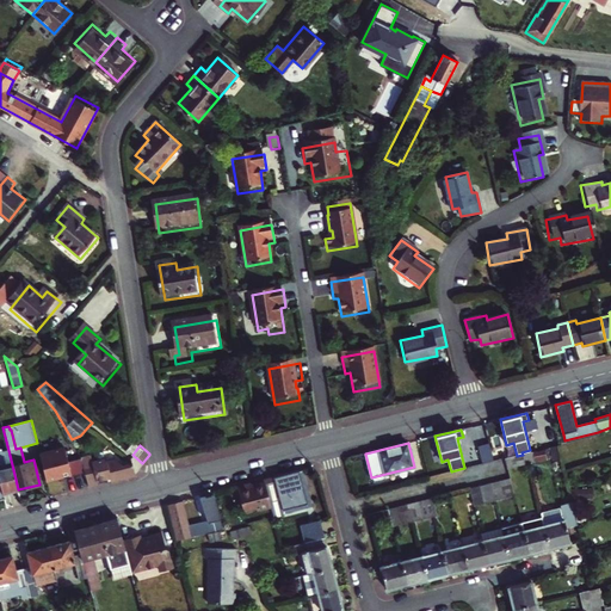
[(65,448),(39,455),(47,481),(63,476),(63,479),(72,476),(68,463),(65,448)]
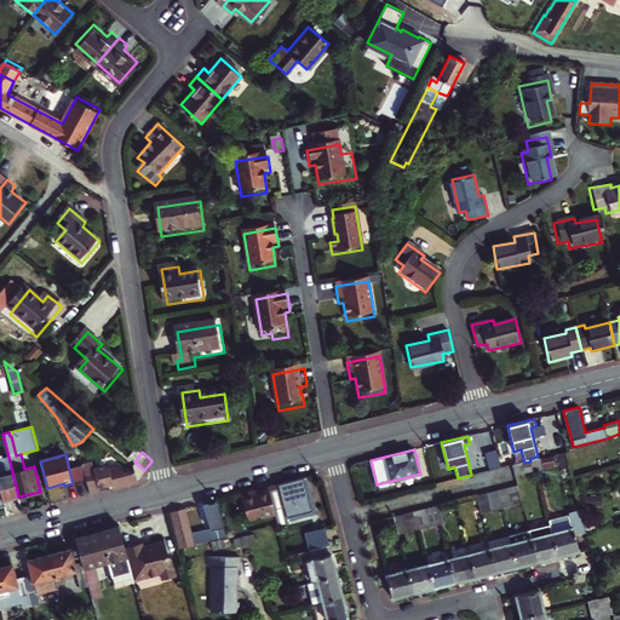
[(1,455),(0,455),(0,486),(4,501),(18,497),(9,457),(1,458),(1,455)]
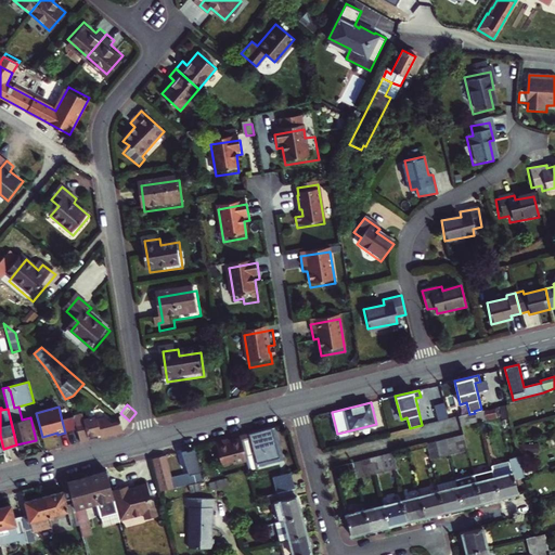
[(82,412),(73,415),(74,417),(77,429),(80,437),(81,442),(91,440),(90,437),(99,435),(93,415),(85,417),(82,412)]
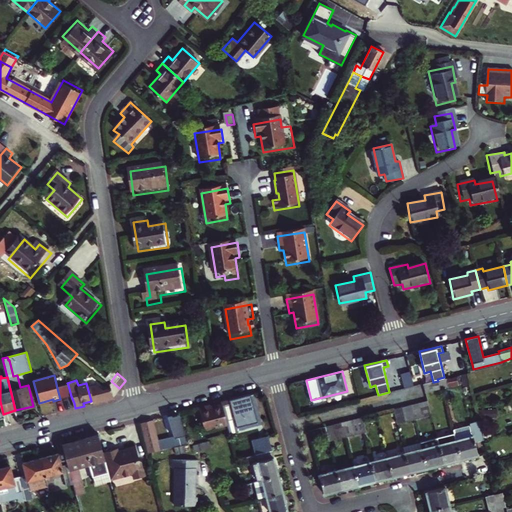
[(425,393),(440,389),(438,381),(433,382),(423,384),(425,393)]
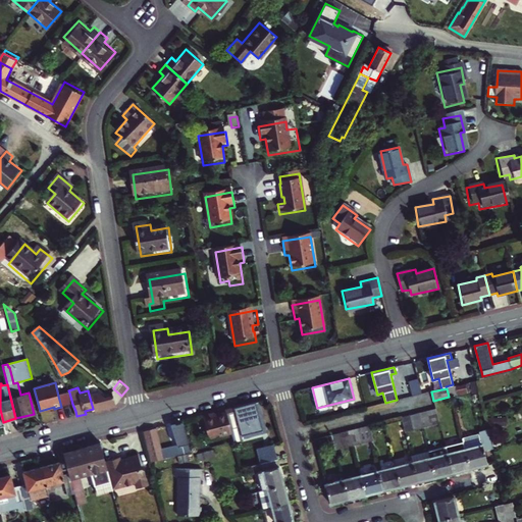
[(89,390),(88,390),(93,409),(95,408),(96,411),(116,406),(113,394),(105,397),(99,392),(92,394),(89,390)]
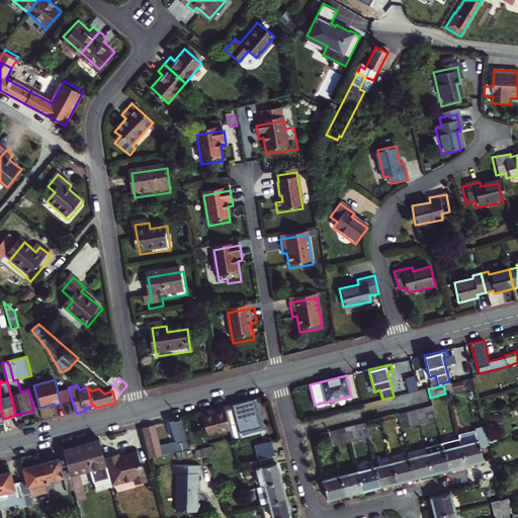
[(69,390),(58,393),(61,404),(72,401),(69,390)]
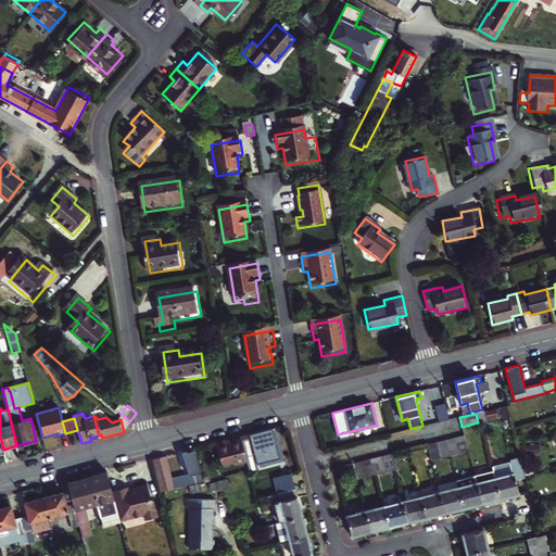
[(250,434),(254,454),(265,451),(267,462),(280,458),(273,428),(250,434)]
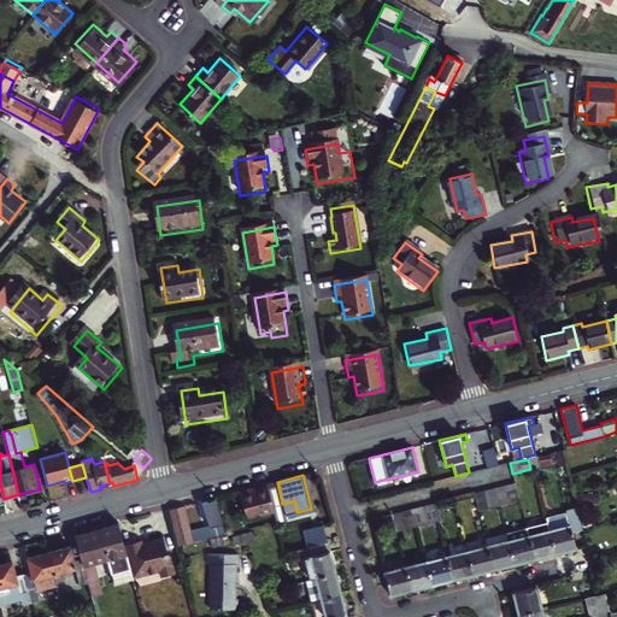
[(252,488),(240,492),(246,516),(264,512),(264,515),(274,512),(276,522),(286,519),(285,515),(282,504),(277,482),(266,485),(266,488),(260,489),(253,492),(252,488)]
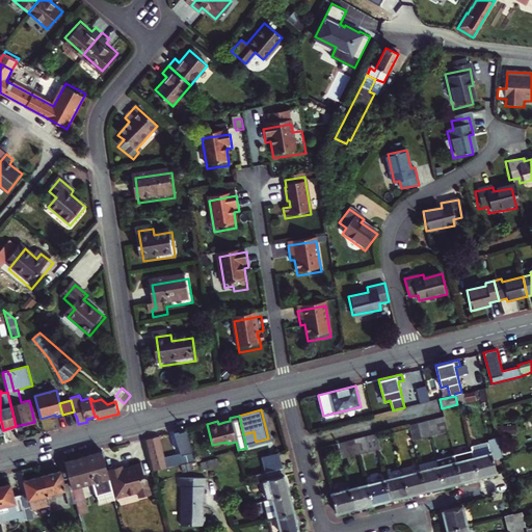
[(448,431),(444,417),(435,420),(440,433),(448,431)]
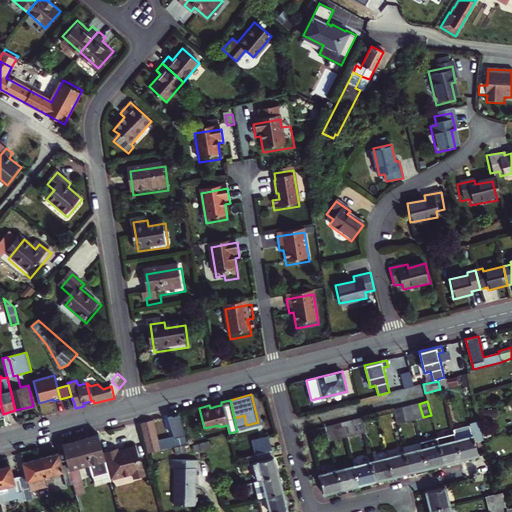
[(414,420),(423,417),(419,404),(411,406),(414,420)]
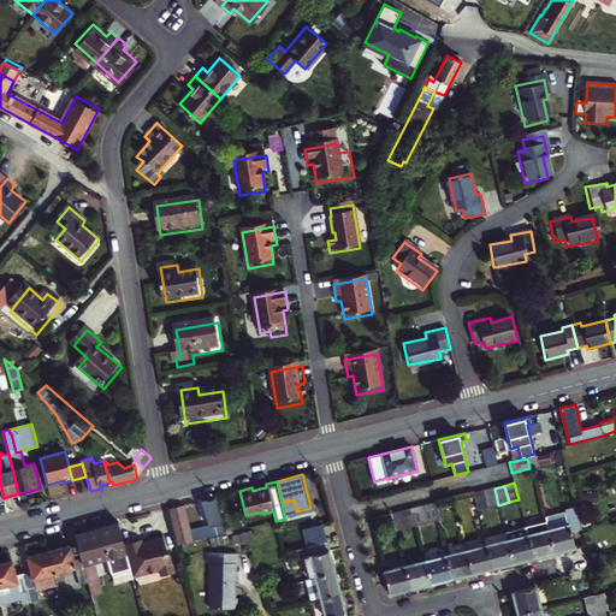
[(489,508),(498,505),(495,489),(484,491),(489,508)]
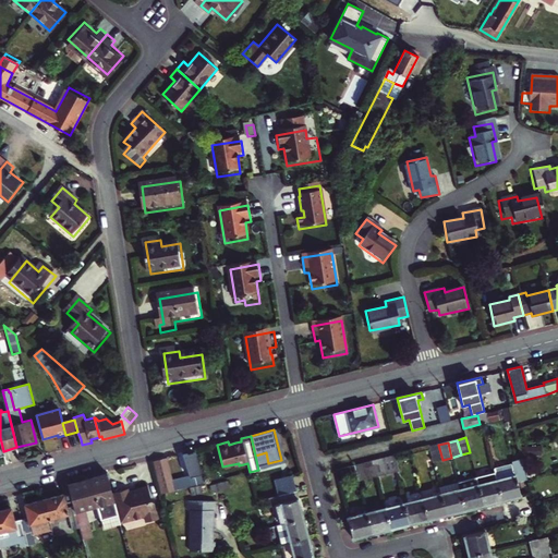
[(433,462),(443,460),(438,445),(429,447),(433,462)]
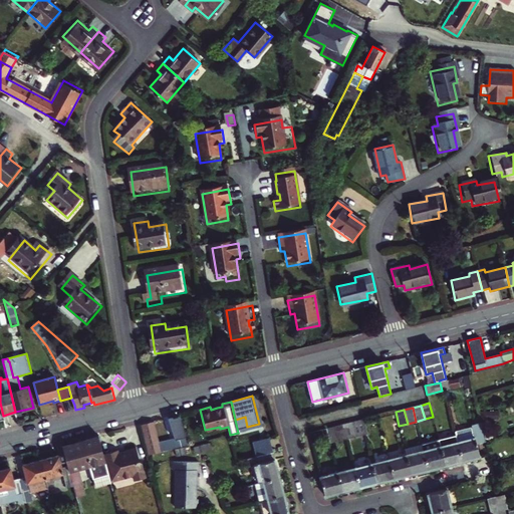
[(184,430),(181,417),(174,419),(177,432),(184,430)]
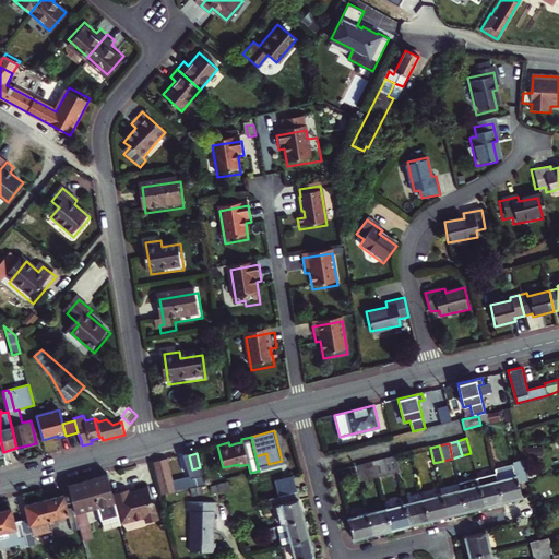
[(258,466),(269,464),(266,453),(256,456),(258,466)]
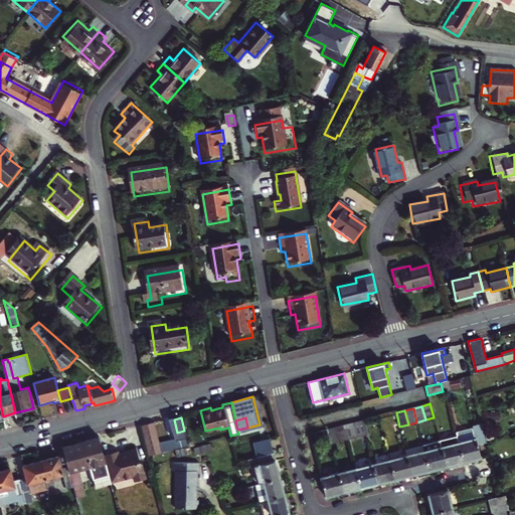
[(353,423),(357,438),(366,436),(368,435),(365,420),(353,423)]
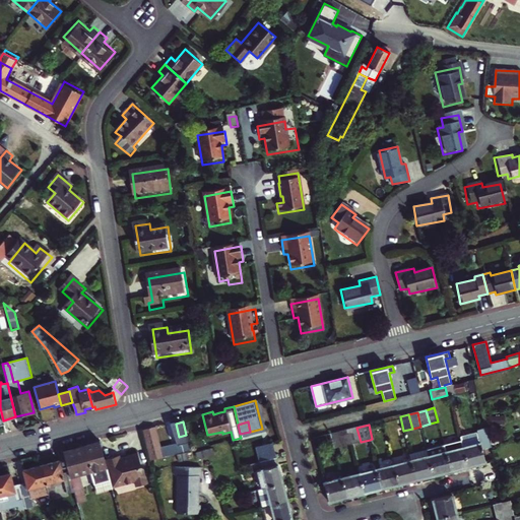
[(152,457),(189,448),(187,441),(160,448),(154,428),(145,431),(152,457)]
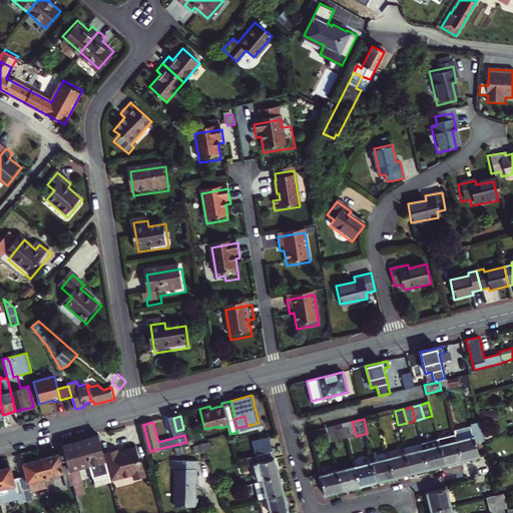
[(344,424),(347,438),(356,436),(352,422),(344,424)]
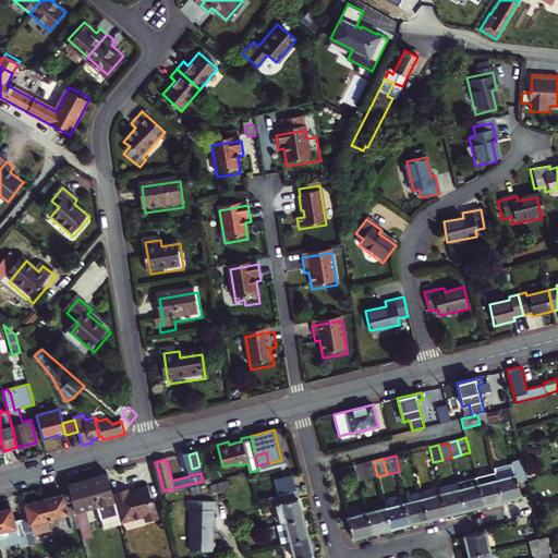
[(495,472),(502,501),(521,496),(518,481),(529,478),(523,459),(511,461),(512,463),(494,469),(495,472)]
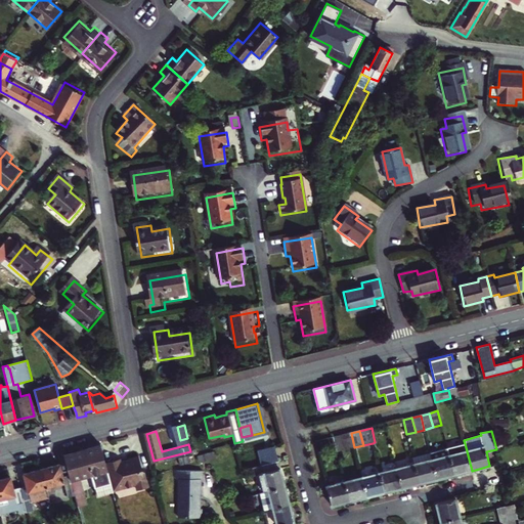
[(346,449),(354,447),(351,433),(342,435),(346,449)]
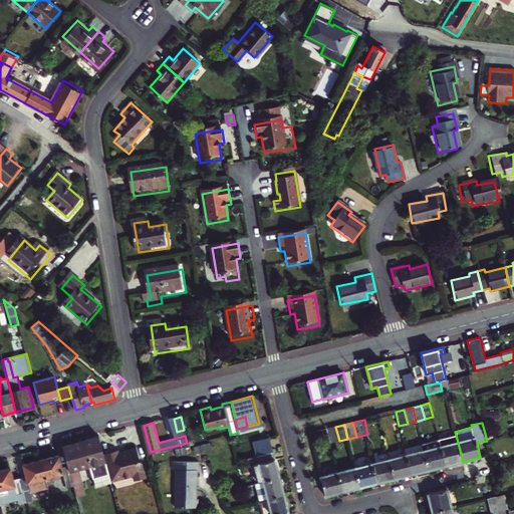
[(326,429),(330,444),(339,441),(335,427),(326,429)]
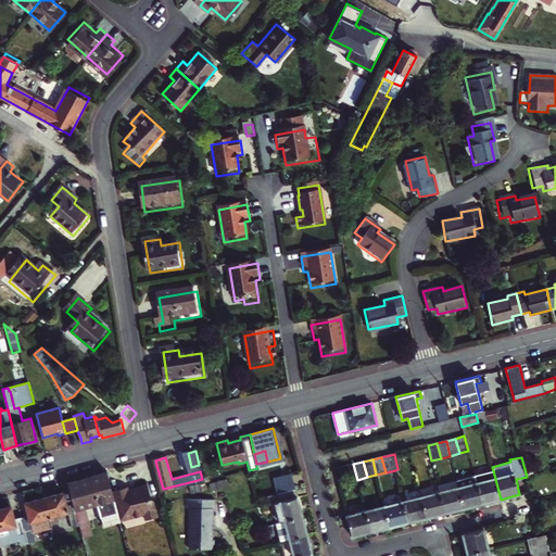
[(475,476),(481,504),(501,500),(493,470),(475,476)]
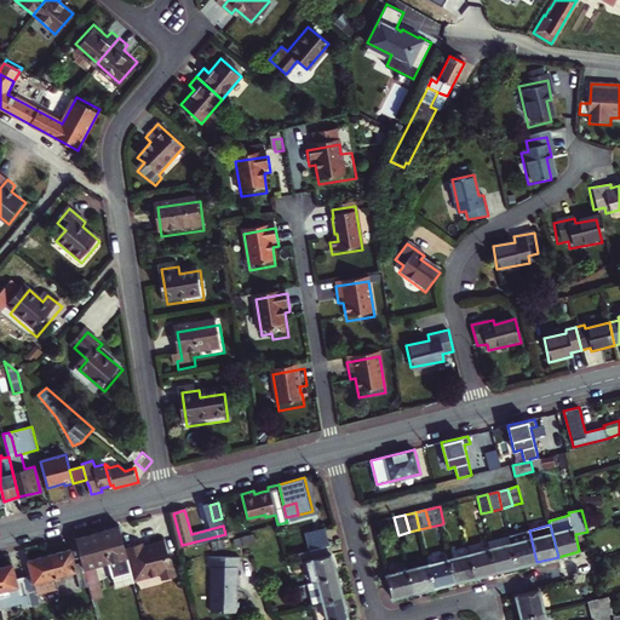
[(99,533),(107,561),(113,585),(132,580),(124,547),(119,527),(99,533)]
